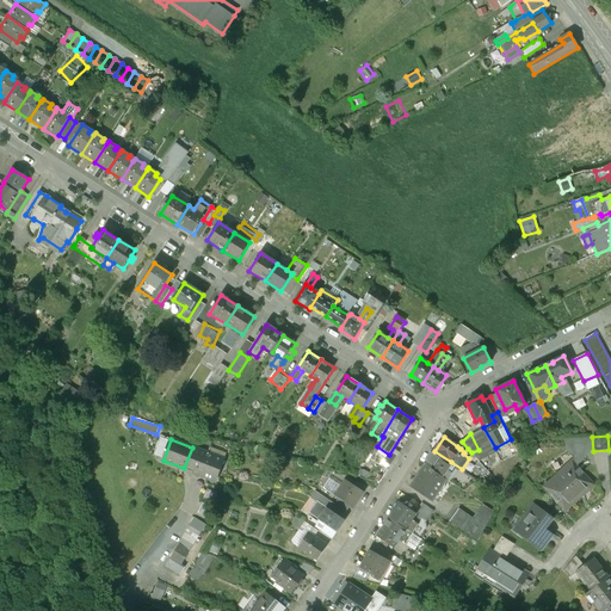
[(468,449),(462,442),(457,446),(461,449),(460,449),(464,452),(466,452),(468,449)]
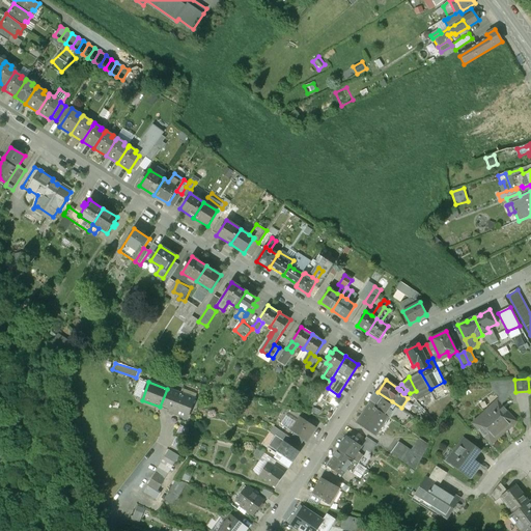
[(194,399),(167,389),(161,403),(171,408),(174,409),(175,406),(189,411),(194,399)]
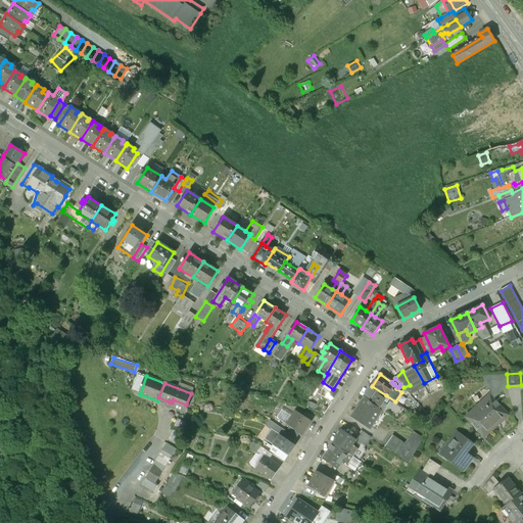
[(386,395),(372,386),(364,397),(379,408),(386,395)]
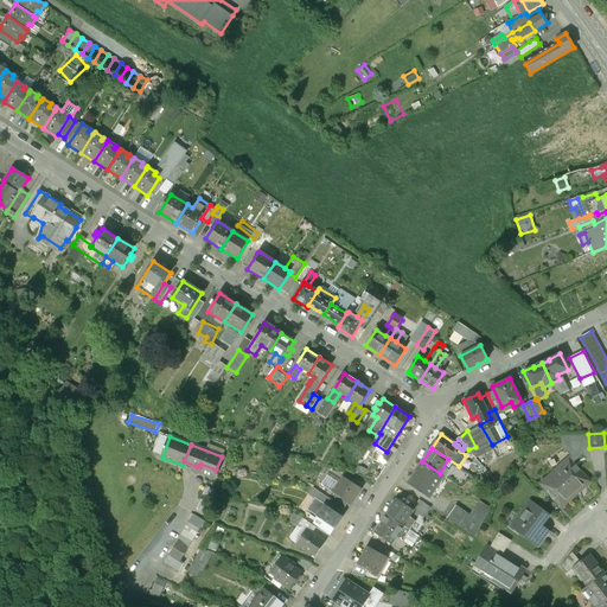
[(568,458),(550,473),(554,477),(544,486),(541,483),(540,484),(562,508),(563,506),(561,504),(579,489),(581,491),(590,483),(568,458)]
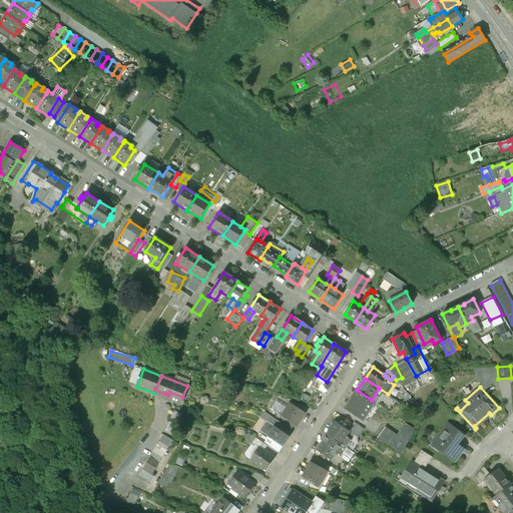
[(372,400),(357,390),(345,409),(363,421),(375,403),(372,400)]
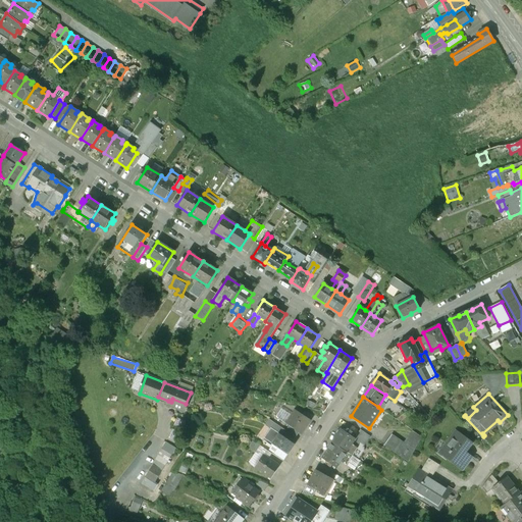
[(171,402),(168,401),(167,404),(184,410),(186,404),(172,399),(171,402)]
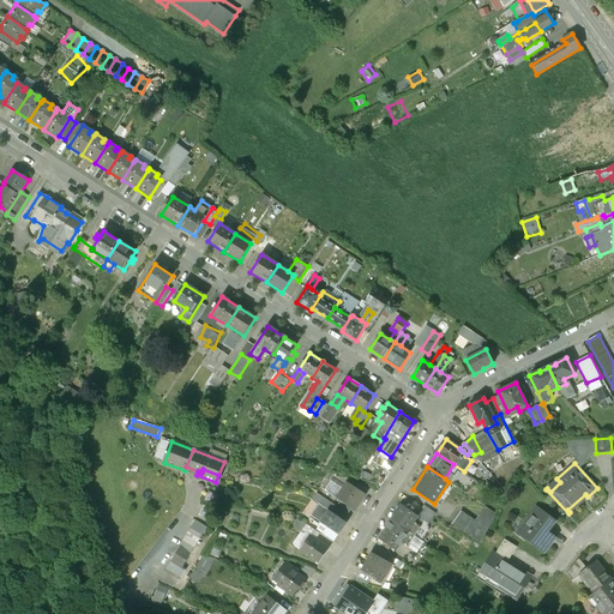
[(332,485),(323,480),(318,486),(327,492),(332,485)]
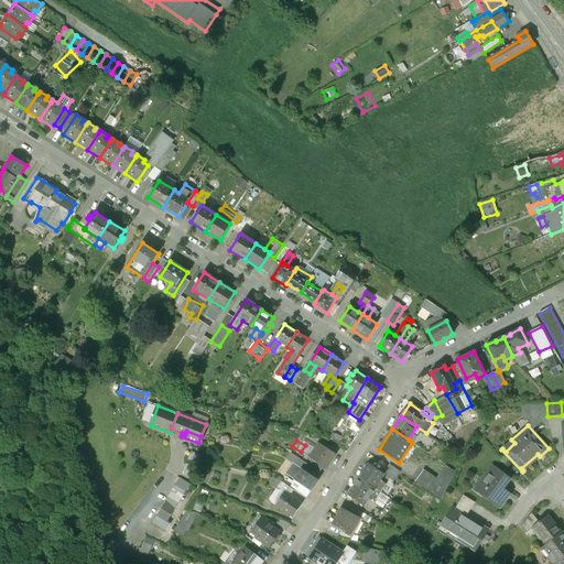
[(336,454),(320,443),(310,458),(326,469),(336,454)]
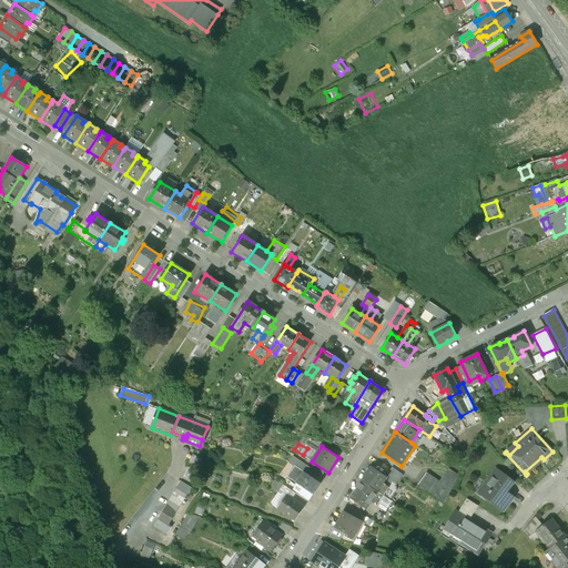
[(310,468),(298,460),(295,466),(306,474),(310,468)]
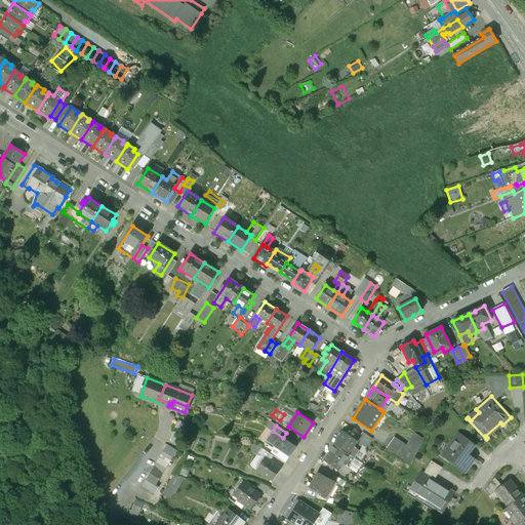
[(283,438),(273,431),(266,441),(289,458),(296,447),(283,438)]
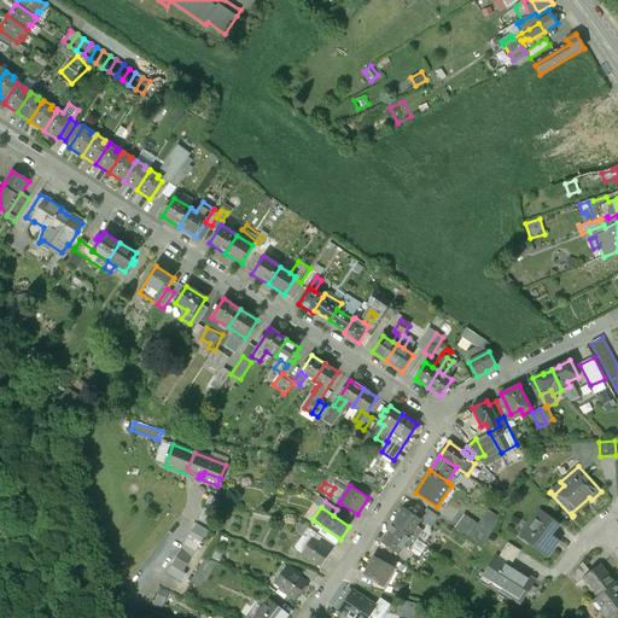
[(394,524),(410,535),(421,519),(404,508),(394,524)]
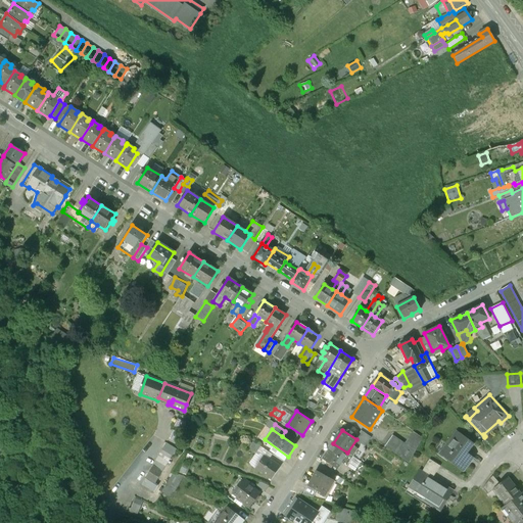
[(388,431),(382,442),(387,445),(393,433),(388,431)]
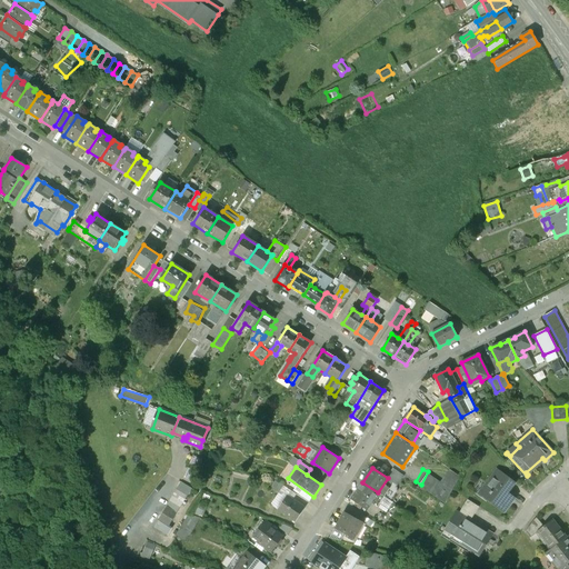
[(497,470),(479,493),(505,512),(515,498),(506,491),(513,481),(497,470)]
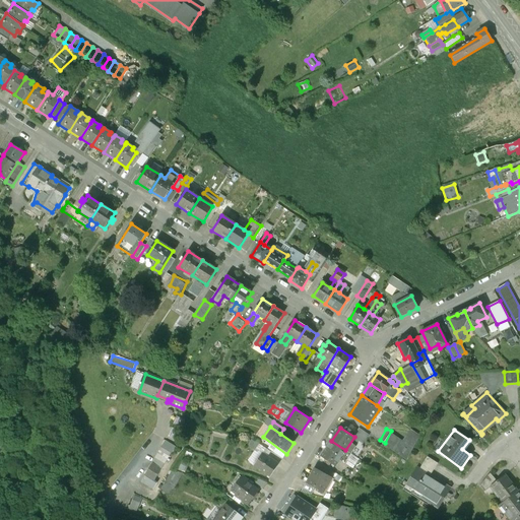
[(402,441),(392,435),(385,445),(395,452),(402,441)]
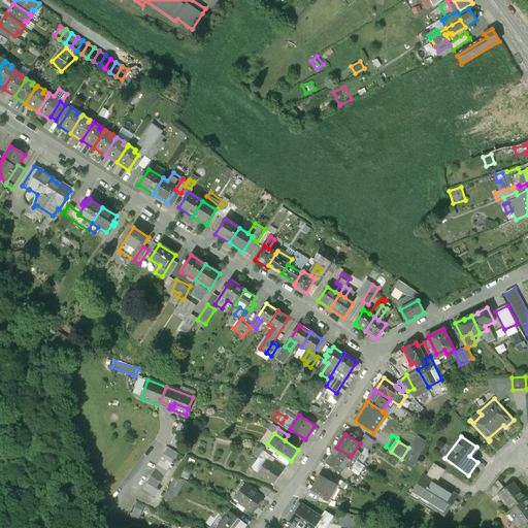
[(168,448),(154,470),(155,471),(149,483),(157,488),(177,453),(168,448)]
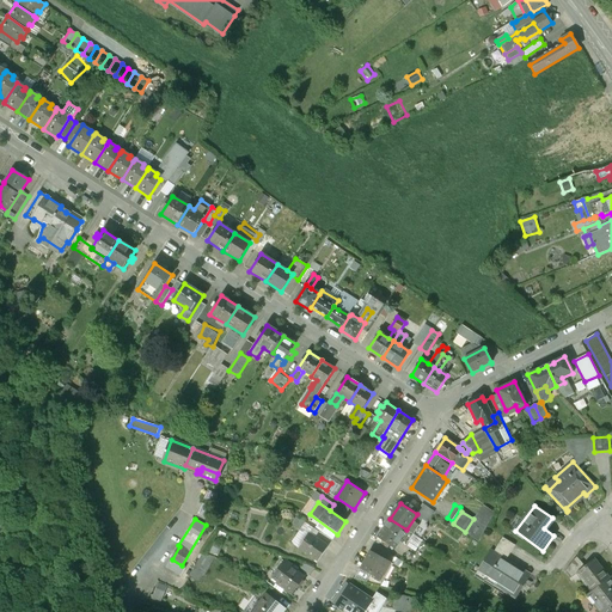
[(407,530),(390,519),(377,538),(385,543),(384,545),(387,548),(389,545),(395,549),(399,540),(407,530)]
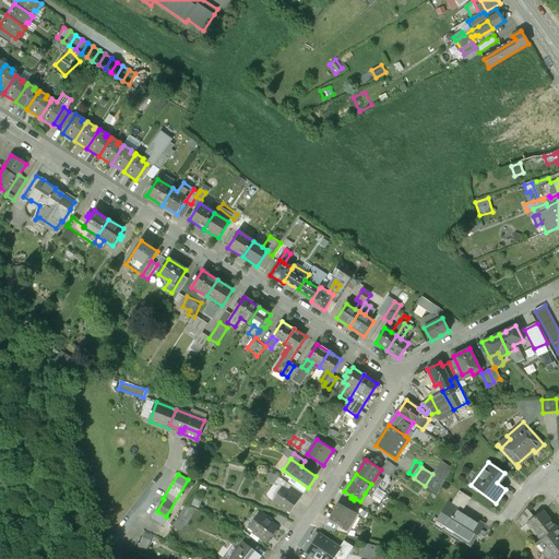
[(308,488),(298,482),(294,486),(305,494),(308,488)]
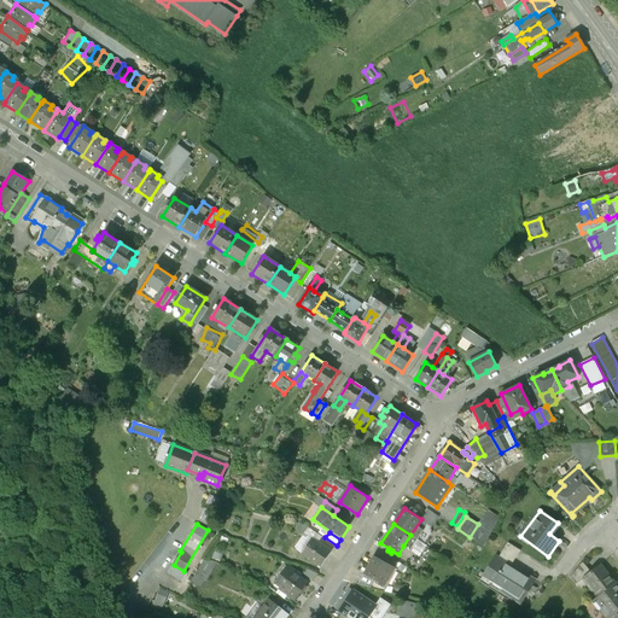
[(417,538),(410,535),(403,546),(409,549),(417,538)]
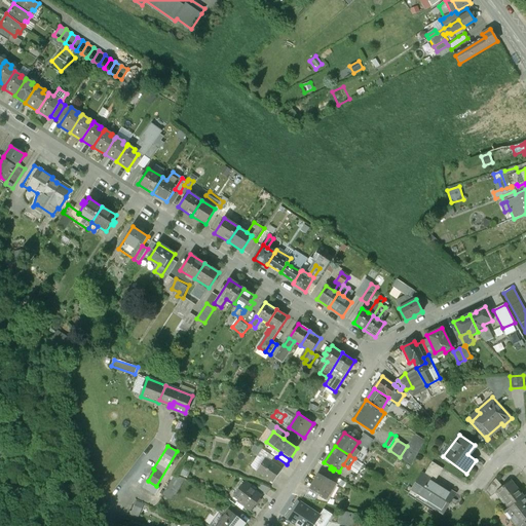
[(265,459),(258,470),(275,482),(283,472),(265,459)]
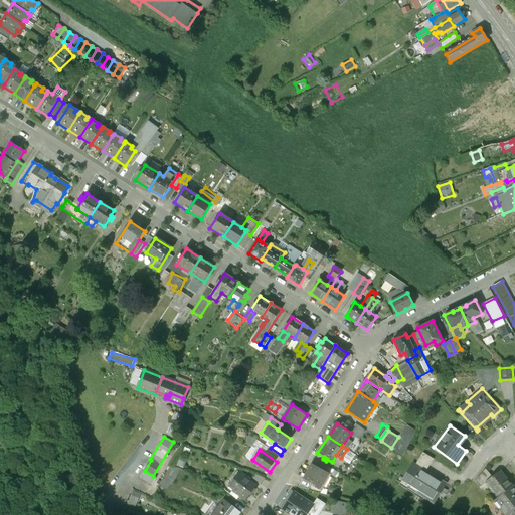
[(423,453),(417,463),(427,469),(434,459),(423,453)]
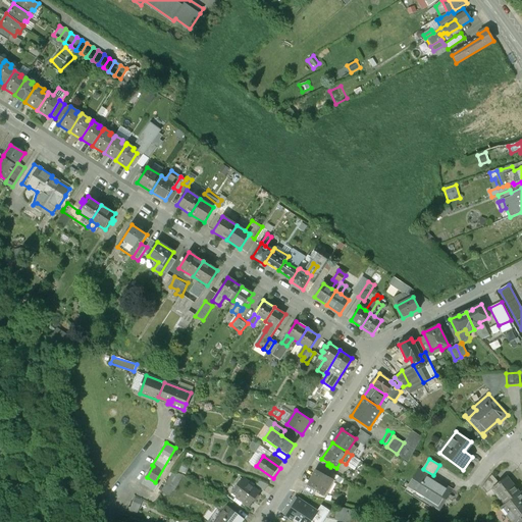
[(174,469),(164,491),(174,496),(185,474),(174,469)]
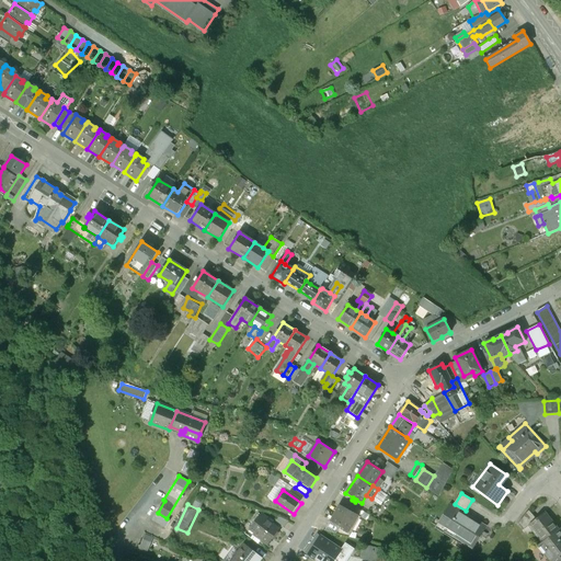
[(357,515),(339,505),(330,522),(348,530),(357,515)]
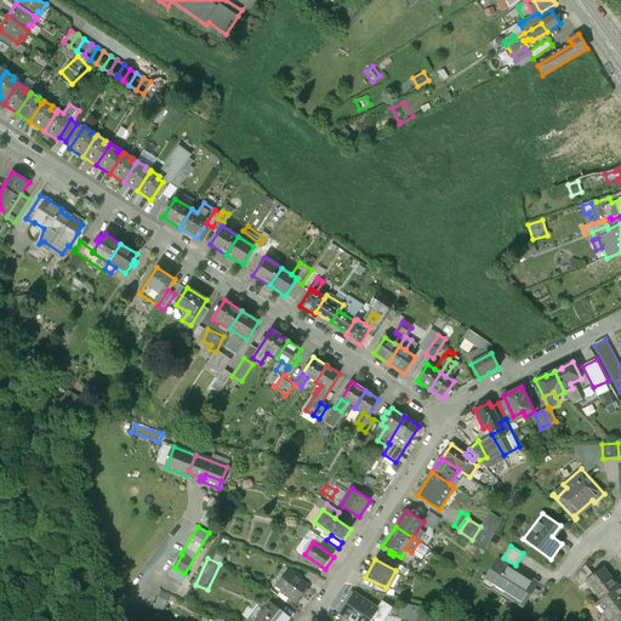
[(531,580),(507,564),(501,573),(493,587),(493,588),(503,596),(505,592),(514,598),(512,600),(523,608),(539,582),(535,580),(531,580)]
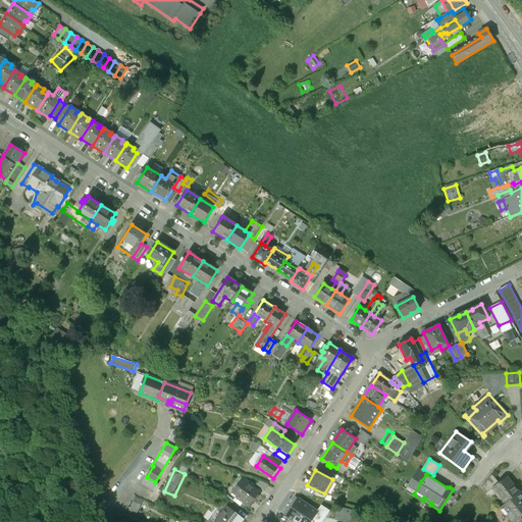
[(519,492),(507,477),(492,487),(506,503),(519,492)]
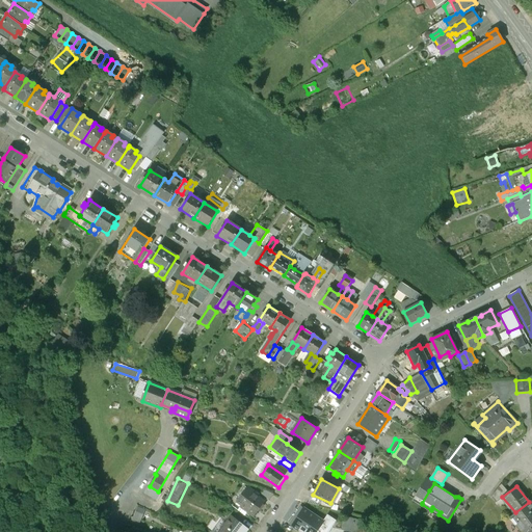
[(429,490),(424,487),(417,500),(422,503),(429,490)]
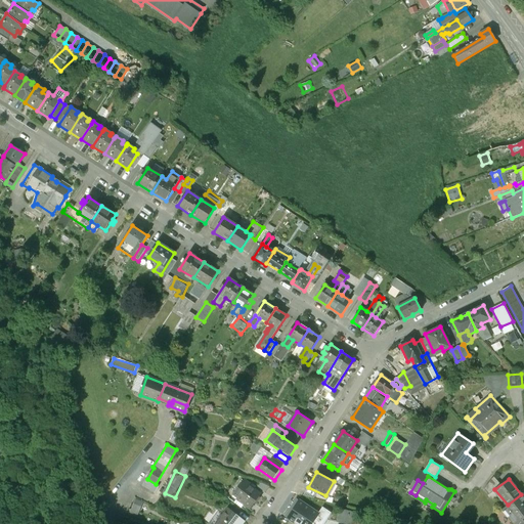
[(242,481),(232,494),(253,510),(262,496),(242,481)]
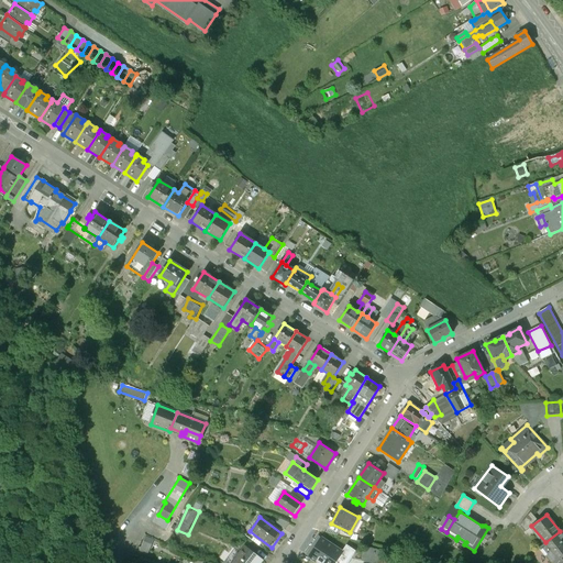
[(545,542),(542,545),(549,553),(547,554),(553,562),(554,562),(562,558),(562,556),(562,536),(560,531),(545,542)]
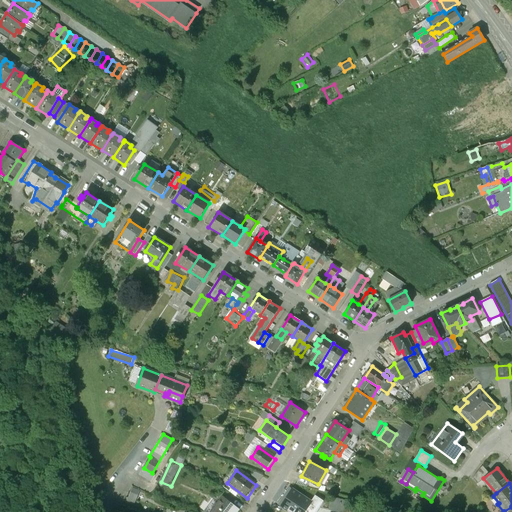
[(133,486),(129,500),(137,503),(142,489),(133,486)]
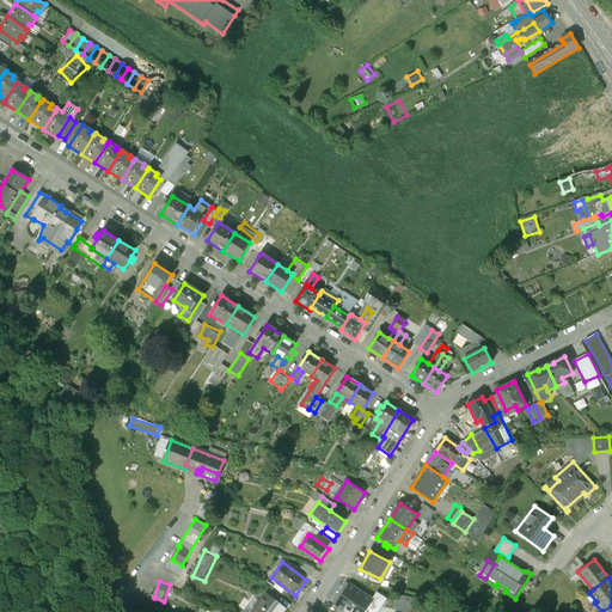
[(372,600),(349,585),(336,605),(344,611),(342,611),(378,611),(386,599),(377,592),(372,600)]
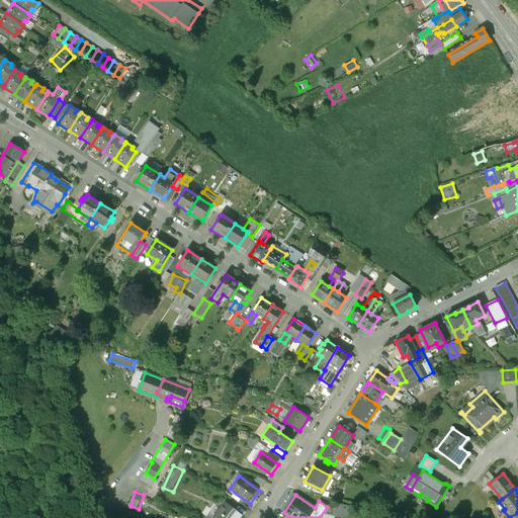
[(226,503),(213,517),(233,517),(238,513),(226,503)]
